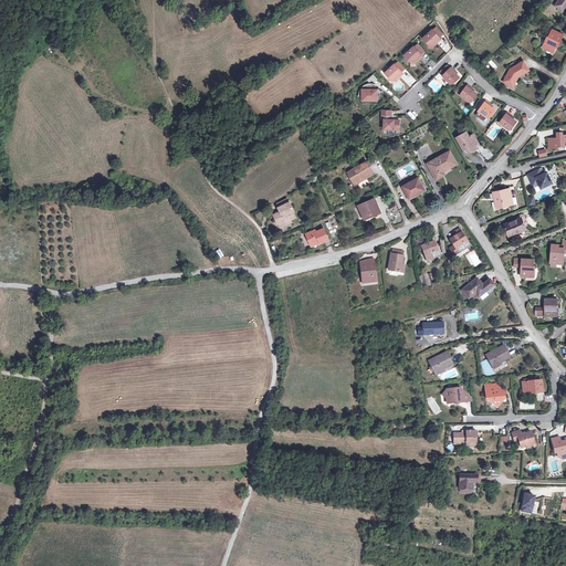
[(565,0),(558,0),(555,6),(564,11),(565,8),(565,0)]
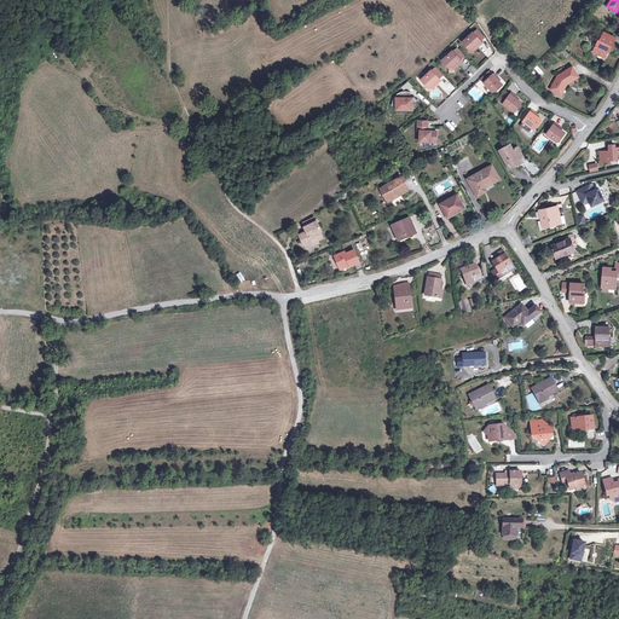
[(476,29),(473,33),(480,41),(484,38),(476,29)]
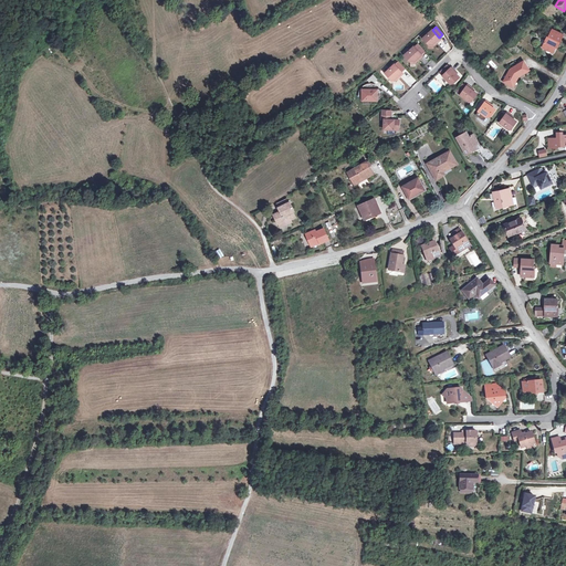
[(437,42),(441,39),(439,38),(432,30),(422,38),(428,44),(432,44),(437,41),(437,42)]
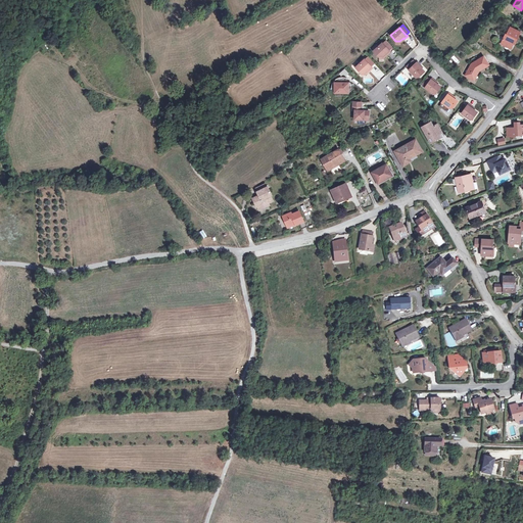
[(506,34),(501,44),(511,48),(515,39),(516,40),(520,32),(510,28),(507,35),(506,34)]
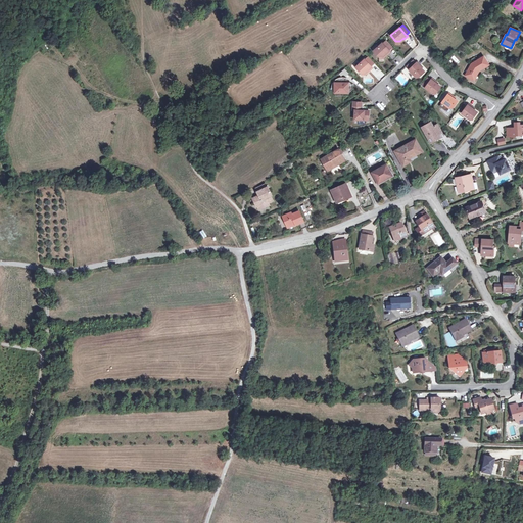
[(383,43),(389,50),(392,47),(386,41),(383,43)]
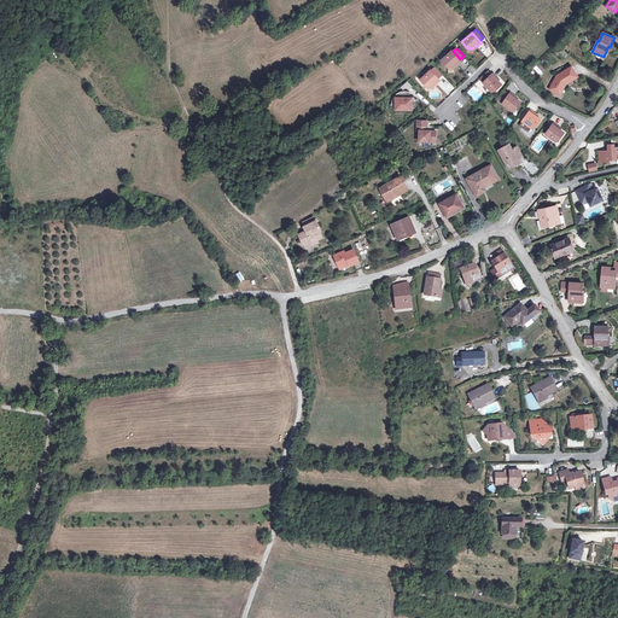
[(458,64),(461,60),(460,59),(453,51),(452,51),(442,60),(448,66),(453,68),(456,63),(458,64)]
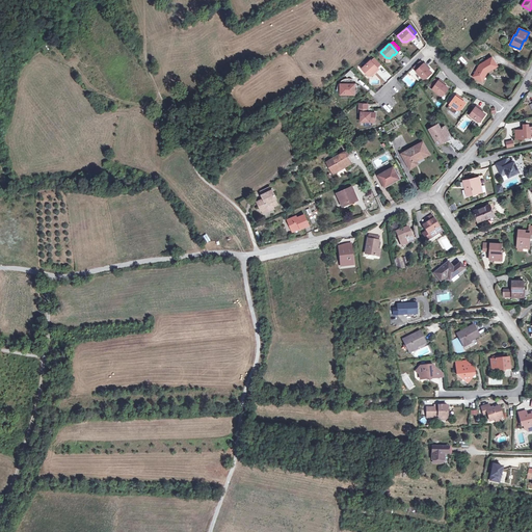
[(461,56),(459,59),(466,65),(468,62),(461,56)]
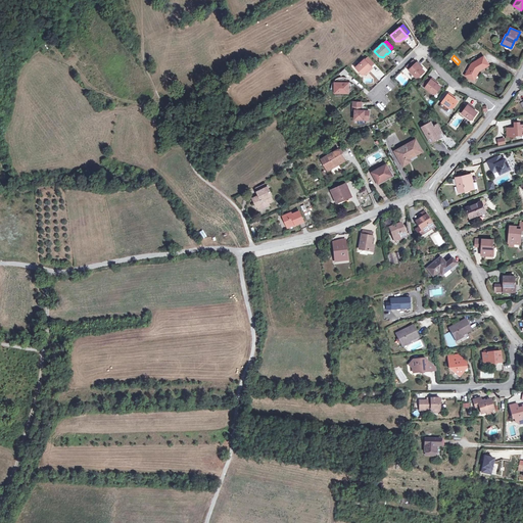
[(471,64),(465,76),(474,80),(477,74),(476,73),(478,70),(479,70),(489,65),(484,57),(471,64)]
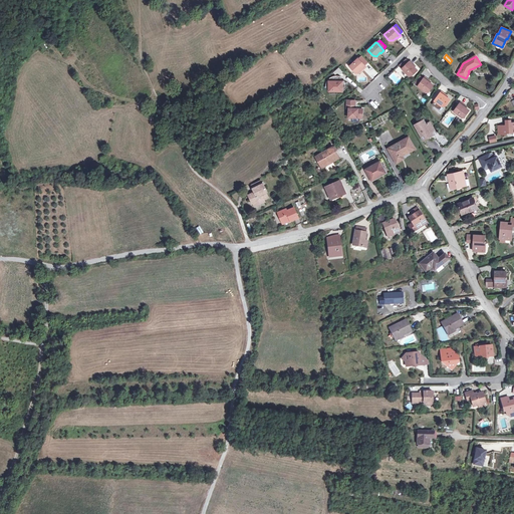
[(362,69),(365,66),(364,65),(360,61),(358,58),(349,66),(354,71),(358,72),(361,68),(362,69)]
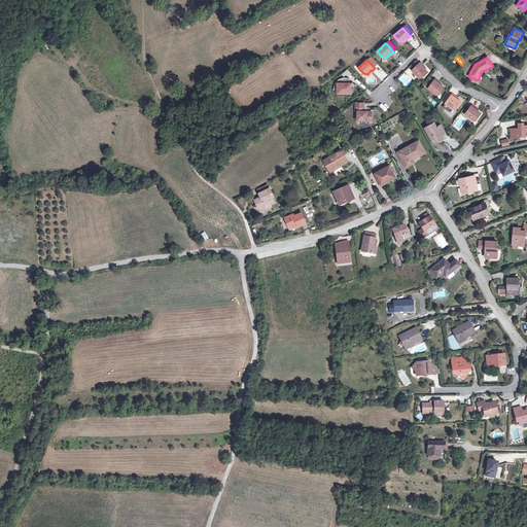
[(418,77),(421,76),(426,71),(424,68),(422,66),(423,66),(420,62),(418,64),(416,66),(412,70),(418,77)]
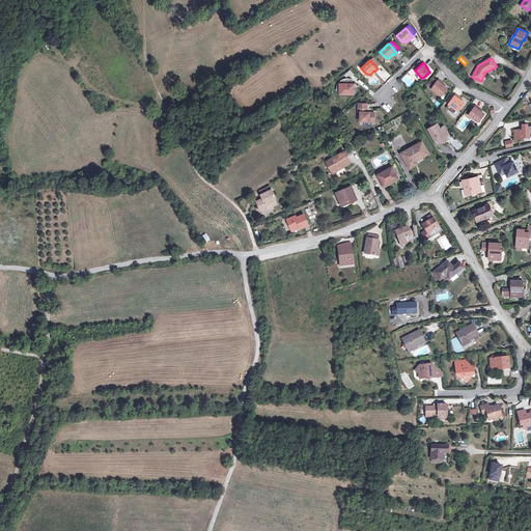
[(386,71),(380,74),(383,81),(389,78),(386,71)]
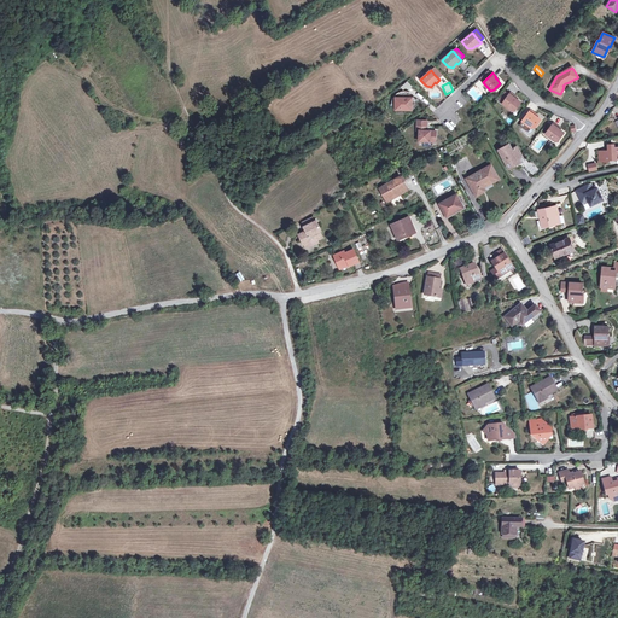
[(396,108),(412,108),(412,97),(409,97),(409,91),(401,91),(401,94),(397,94),(397,97),(396,97),(396,108)]
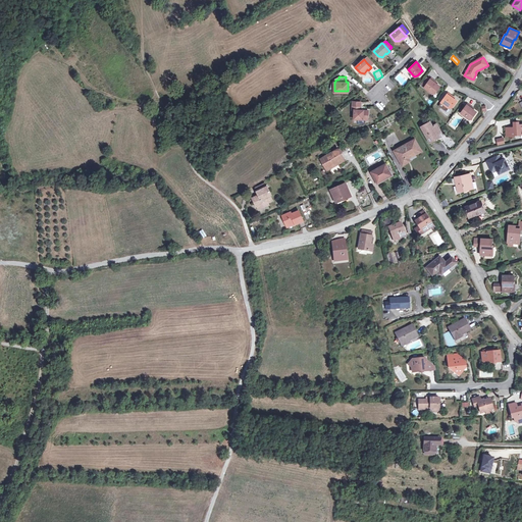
[(424,87),(429,80),(426,77),(421,85),(424,87)]
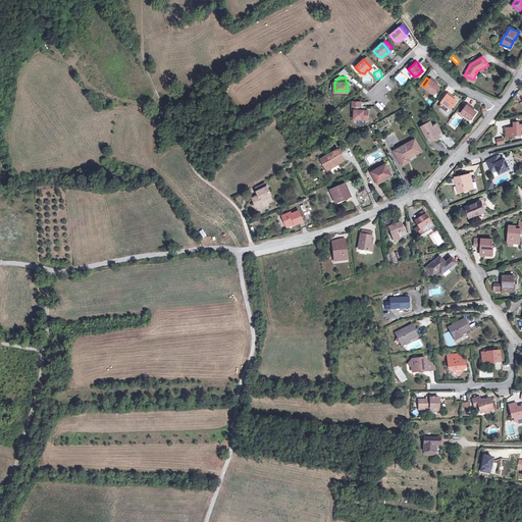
[(434,81),(430,79),(429,80),(424,87),(423,88),(431,93),(434,92),(438,86),(435,84),(433,82),(434,81)]
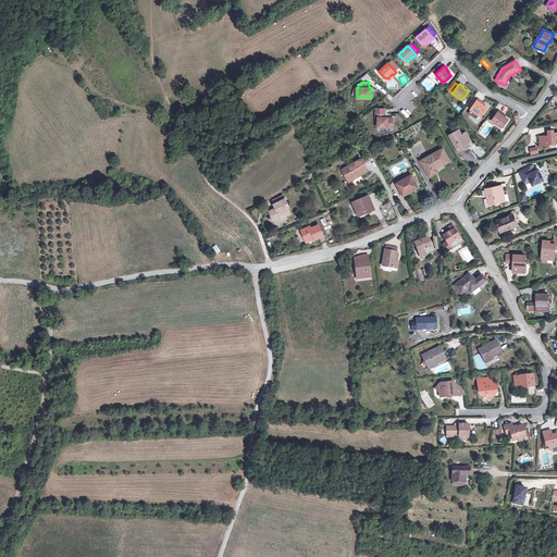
[(482,114),(487,108),(483,104),(480,102),(481,101),(478,99),(470,109),(479,114),(482,114)]
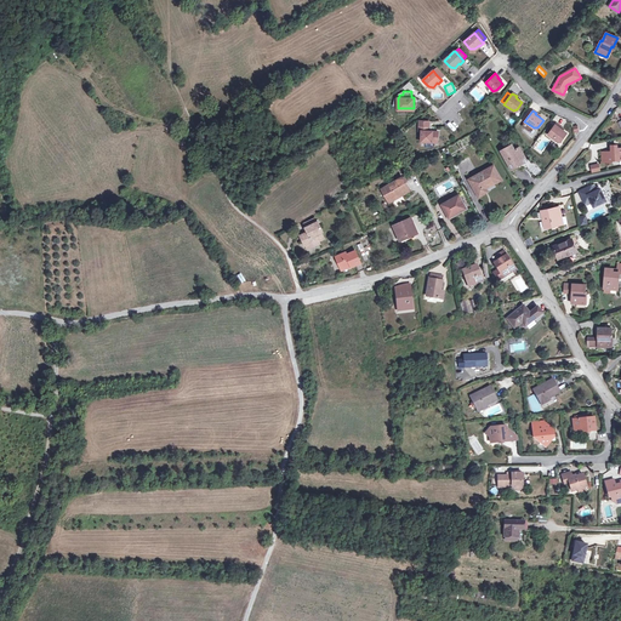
[(421,142),(438,143),(438,132),(428,131),(429,121),(420,121),(419,131),(421,131),(421,142)]
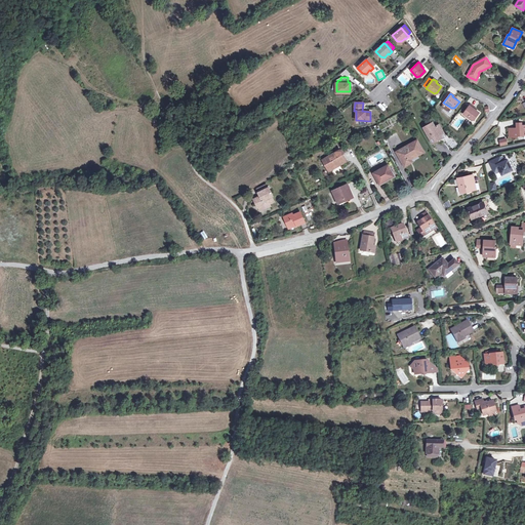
[(379,103),(377,105),(384,111),(386,109),(379,103)]
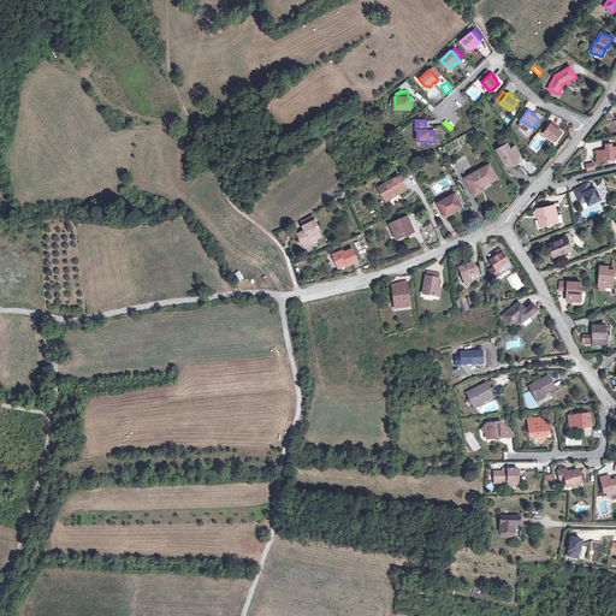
[(557,129),(555,126),(556,125),(551,123),(544,134),(552,140),(557,138),(562,131),(557,129)]
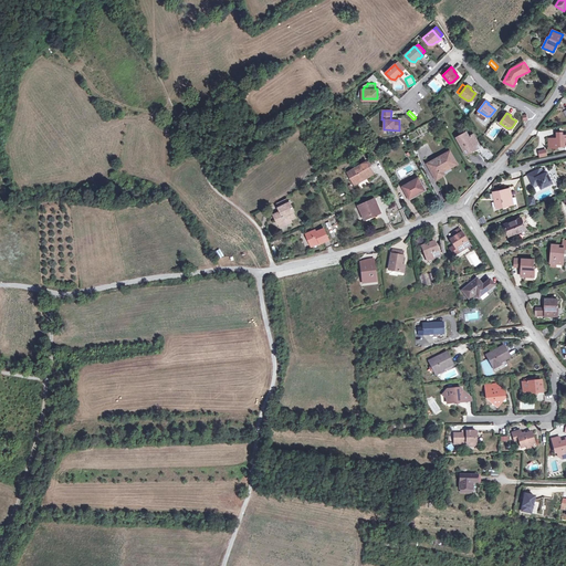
[(467,133),(457,137),(465,154),(475,148),(473,145),(478,143),(473,134),(469,137),(467,133)]
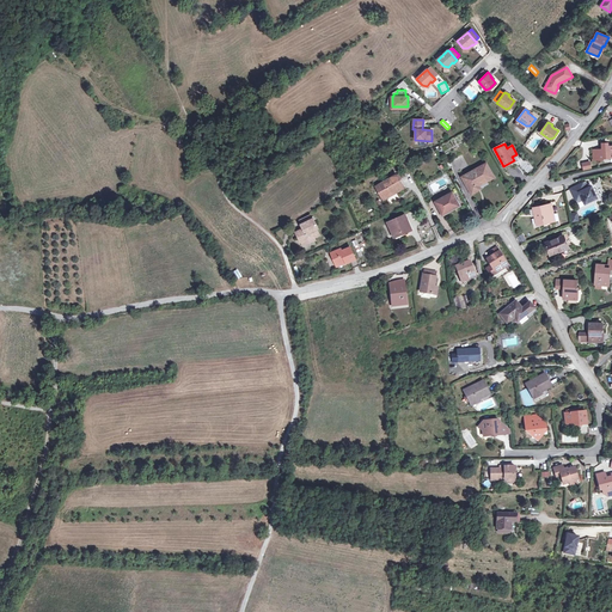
[(603,150),(598,150),(599,160),(604,159),(604,158),(611,157),(611,146),(607,146),(607,145),(607,144),(603,144),(603,150)]
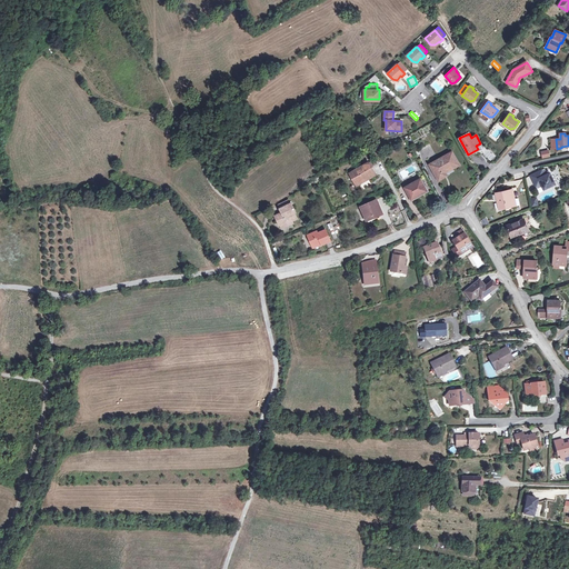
[(540,151),(541,158),(550,157),(549,149),(540,151)]
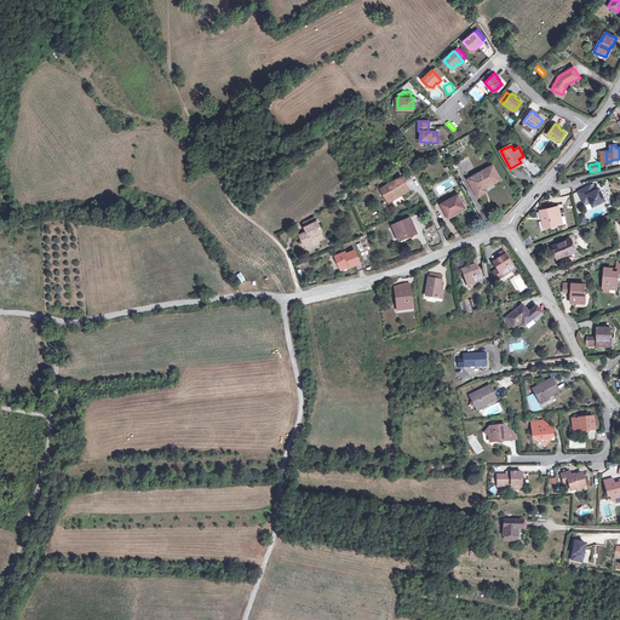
[(493,166),(469,179),(477,195),(484,191),(482,187),(493,181),(494,182),(500,179),(493,166)]
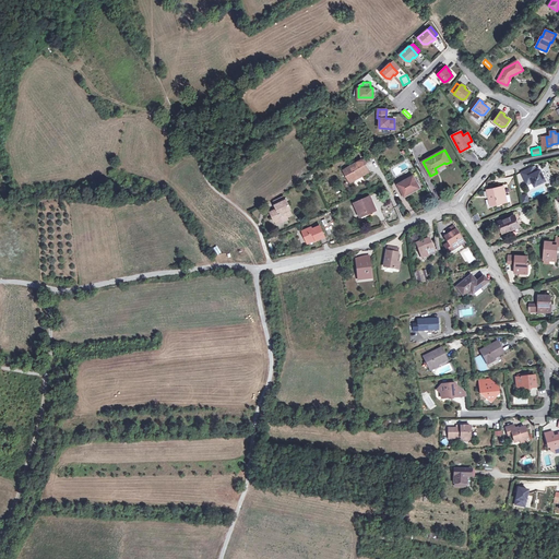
[(361,158),(343,169),(348,180),(360,174),(361,176),(367,173),(363,165),(365,164),(361,158)]
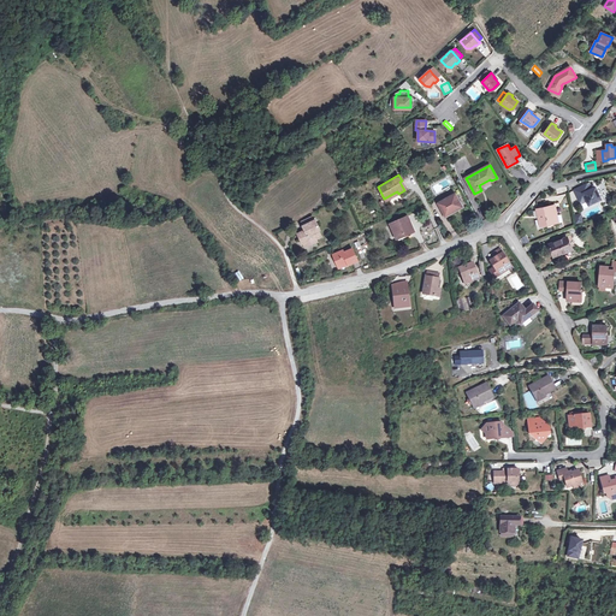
[(481,187),(491,181),(490,179),(479,185),(481,190),(484,189),(481,187)]
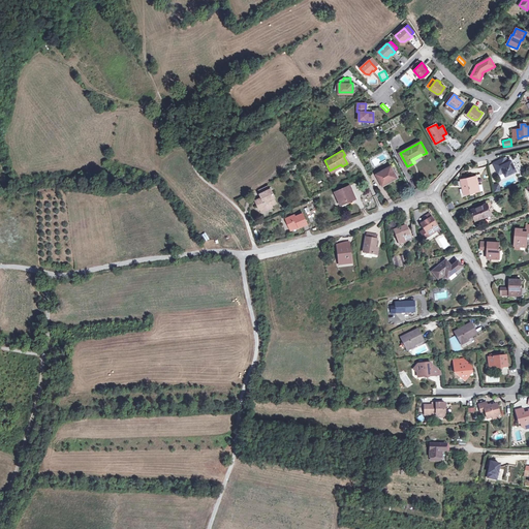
[(500,160),(493,163),(497,174),(502,172),(505,177),(514,173),(512,169),(516,168),(511,160),(506,163),(504,164),(503,161),(500,160)]
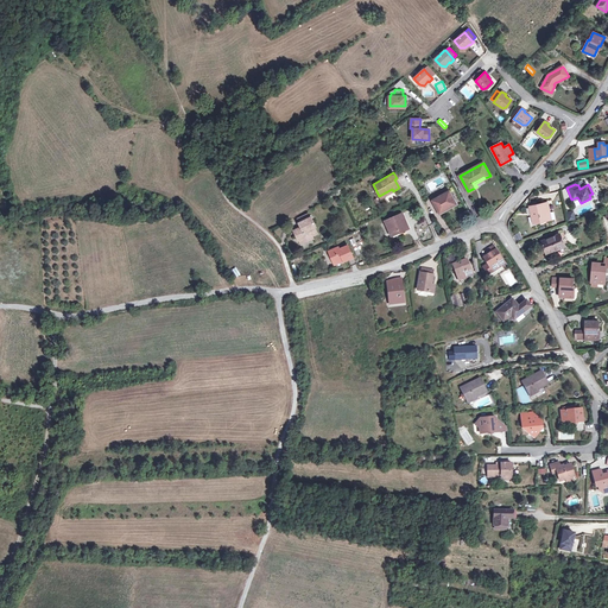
[(381,198),(393,191),(392,189),(379,196),(381,198)]
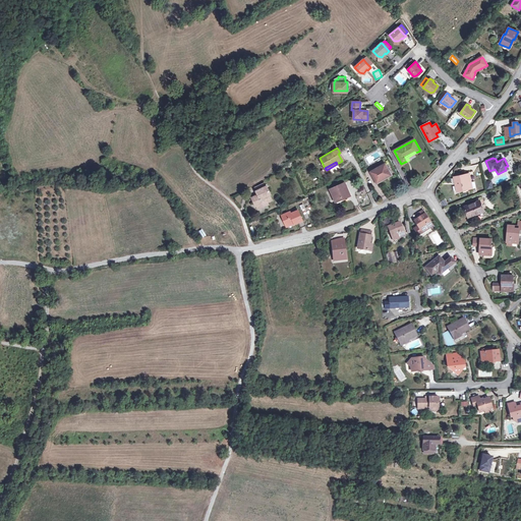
[(391,174),(385,164),(370,172),(377,182),(391,174)]
